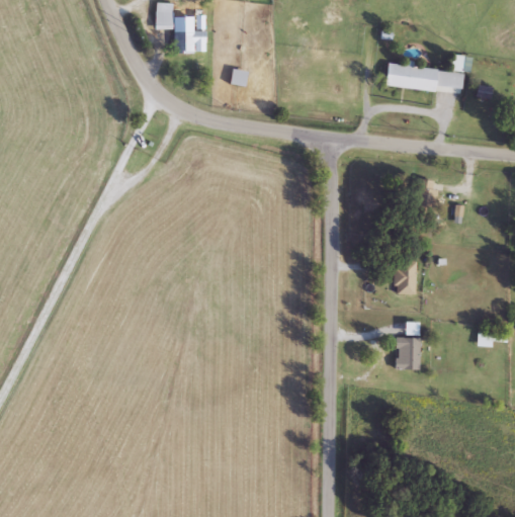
[(173,3),(173,28),(157,28),(157,3),(173,3)]
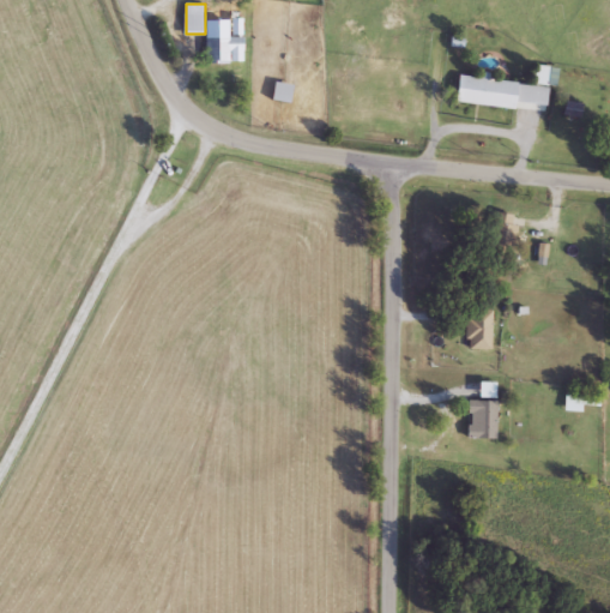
[(230,50),(230,62),(207,62),(207,30),(227,30),(227,35),(243,35),(243,50),(230,50)]
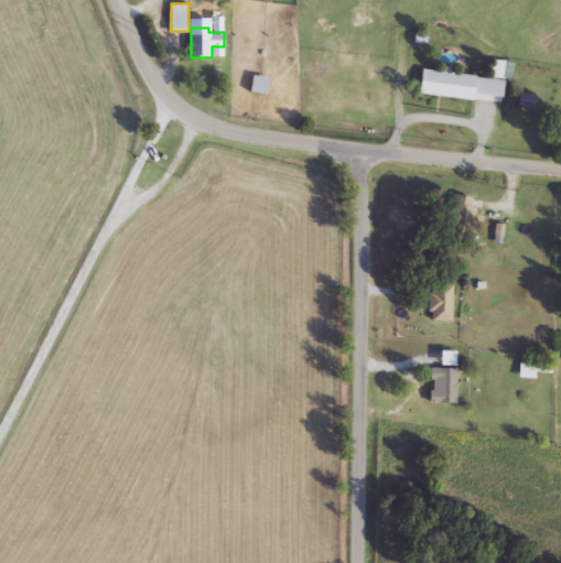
[(506,60),(506,76),(491,76),(491,60),(506,60)]
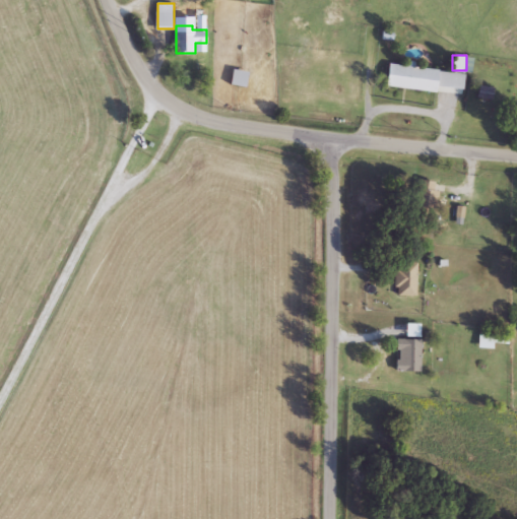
[(440,68),(438,90),(388,87),(389,64),(440,68)]
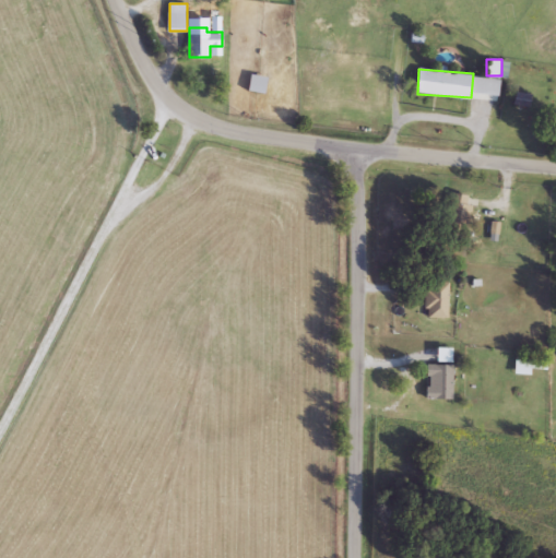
[(466,193),(471,223),(453,225),(449,196),(466,193)]
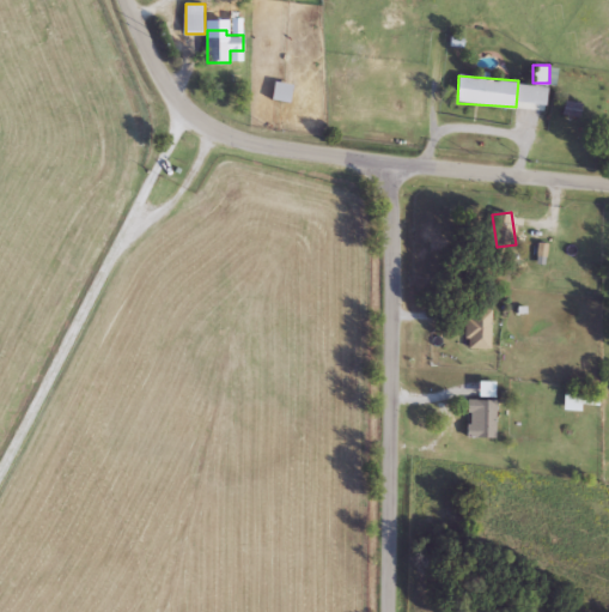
[(492,309),(492,347),(469,347),(469,309),(492,309)]
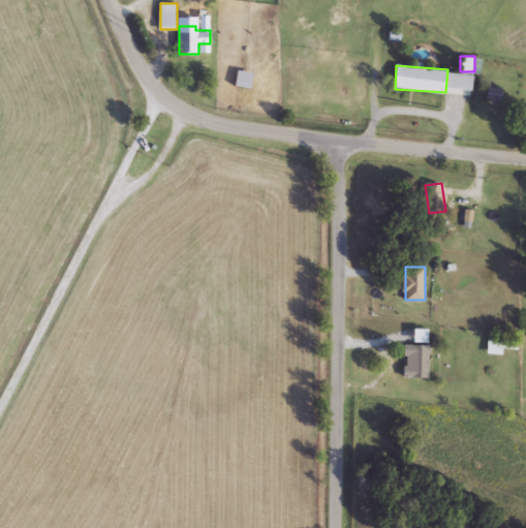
[(405,377),(405,345),(430,345),(429,377),(405,377)]
